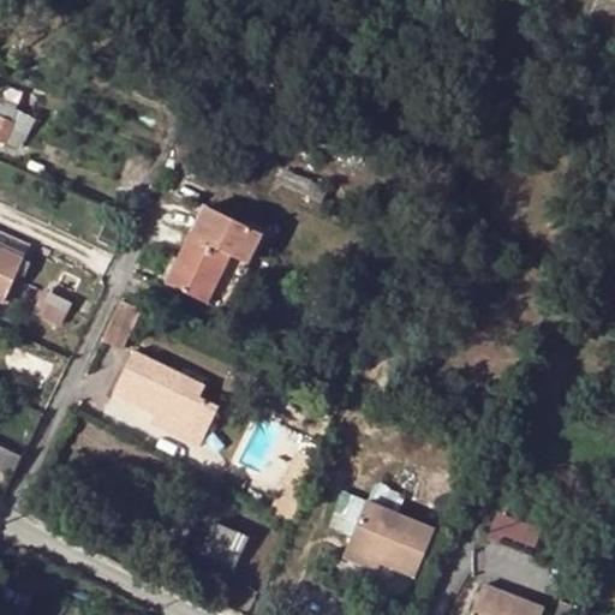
[(34,120),(0,103),(0,142),(19,150),(34,120)]
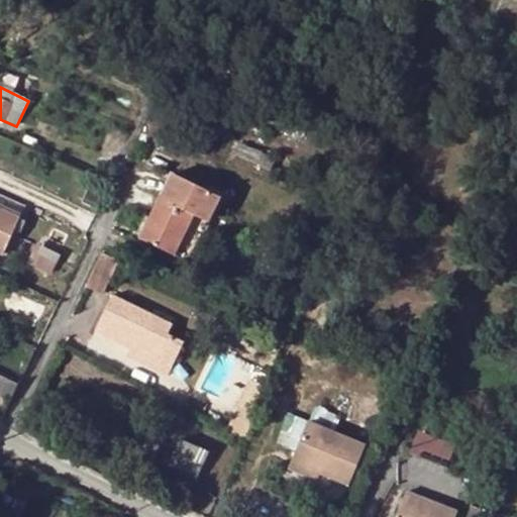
[(173,172),(162,196),(207,220),(220,195),(173,172)]
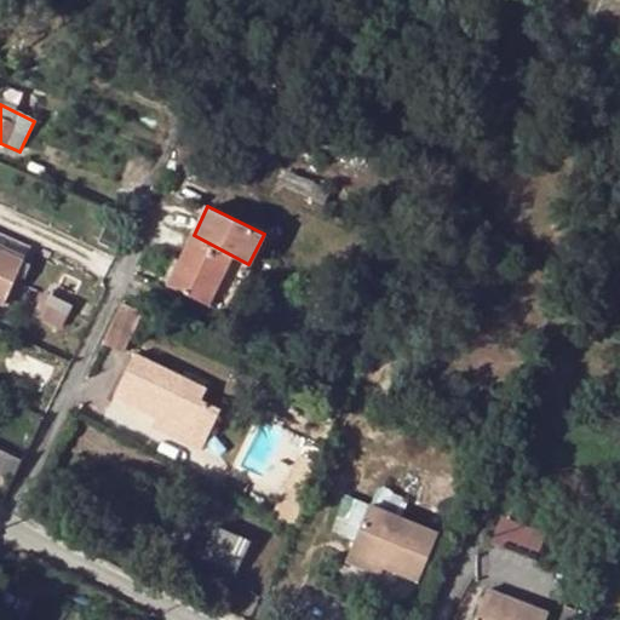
[(0,303),(4,305),(29,247),(0,234),(0,303)]
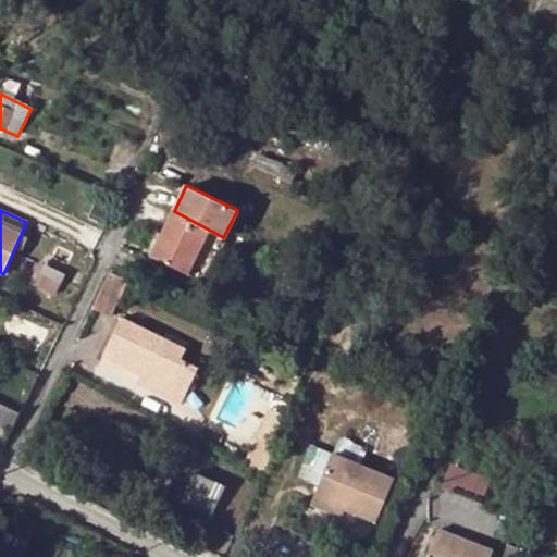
[(223,237),(174,211),(152,256),(200,282),(223,237)]
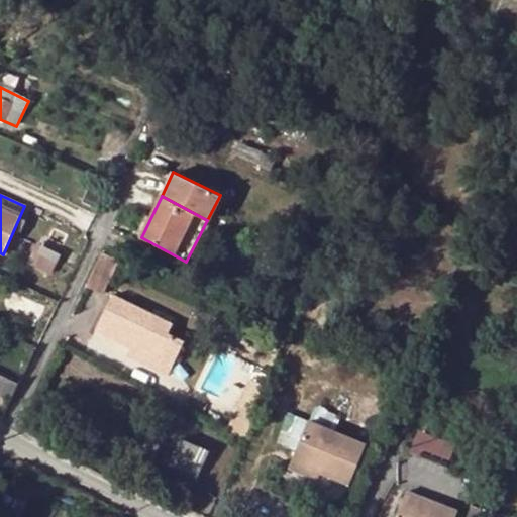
[(60,254),(38,245),(30,264),(50,274),(60,254)]
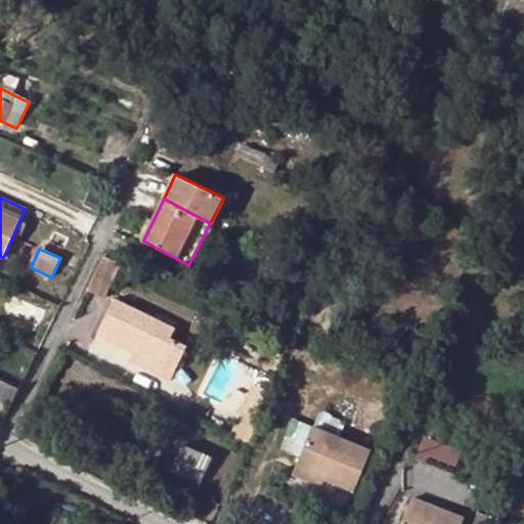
[(103,256),(87,290),(104,298),(122,265),(103,256)]
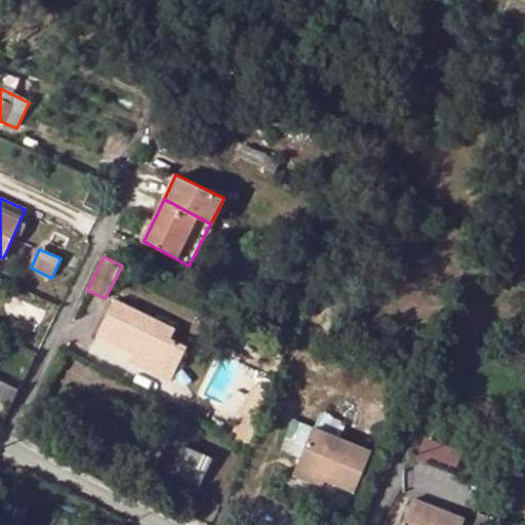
[(188,348),(171,339),(139,324),(145,314),(116,300),(99,336),(134,353),(131,361),(170,380),(188,348)]
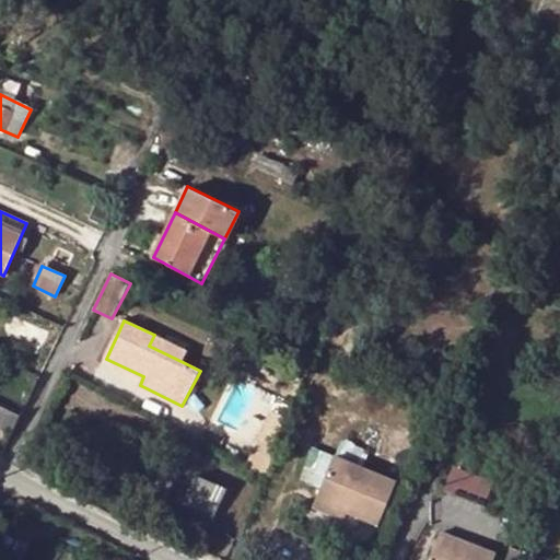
[(188,351),(154,335),(149,346),(183,362),(188,351)]
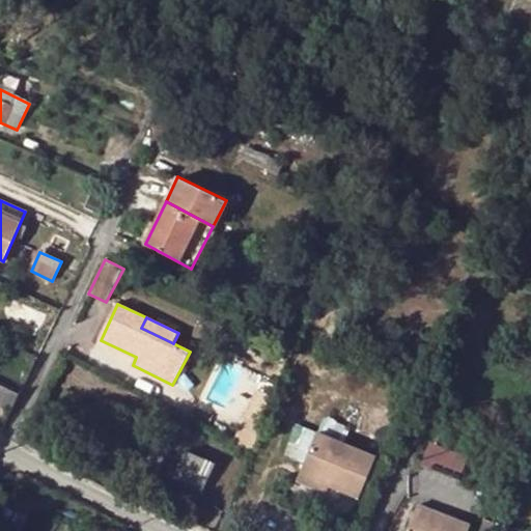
[(20,394),(0,385),(0,404),(11,411),(20,394)]
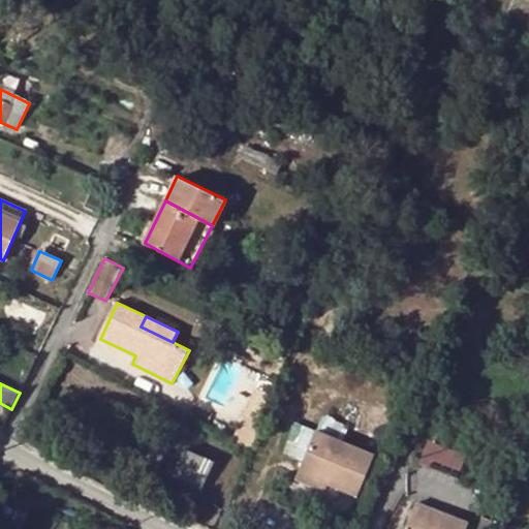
[(302,459),(312,428),(294,423),(284,454),(302,459)]
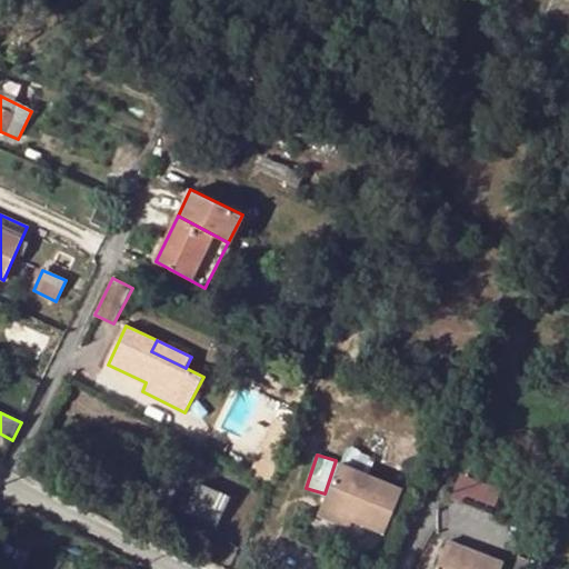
[(337,463),(321,506),(351,517),(385,529),(400,487),(337,463)]
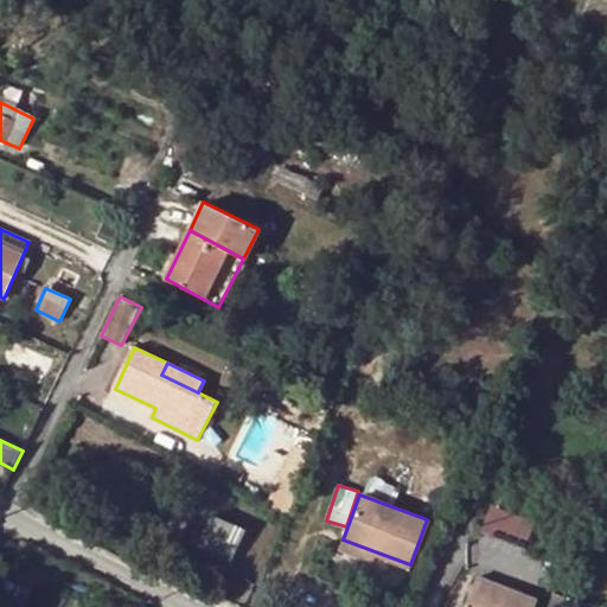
[(481,532),(525,549),(535,522),(492,505),(481,532)]
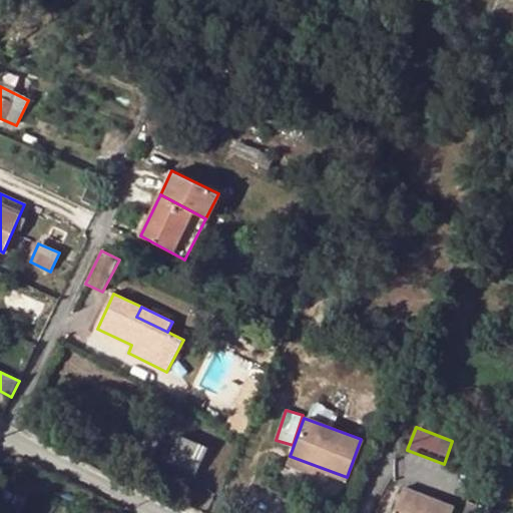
[(159,442),(146,436),(141,447),(154,453),(159,442)]
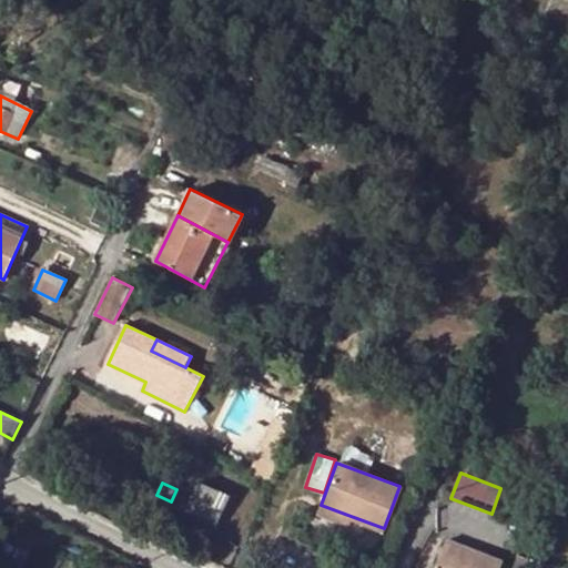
[(229,500),(195,486),(185,508),(217,523),(229,500)]
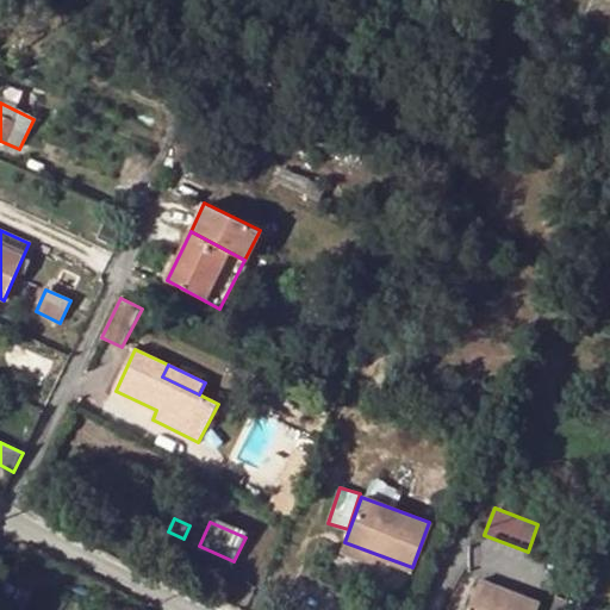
[(374,562),(377,554),(344,542),(341,551),(374,562)]
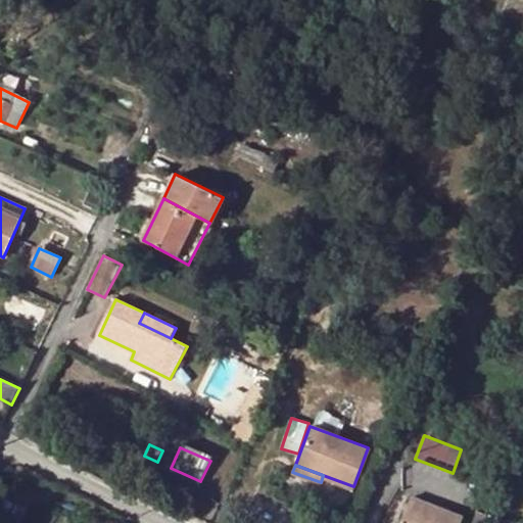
[(411,494),(400,522),(459,522),(462,514),(411,494)]
